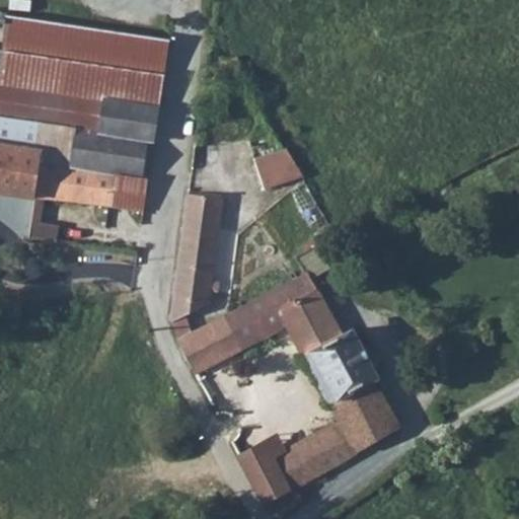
[(44,155),(43,162),(114,175),(109,193),(144,199),(158,108),(103,99),(98,133),(74,130),(70,158),(44,155)]
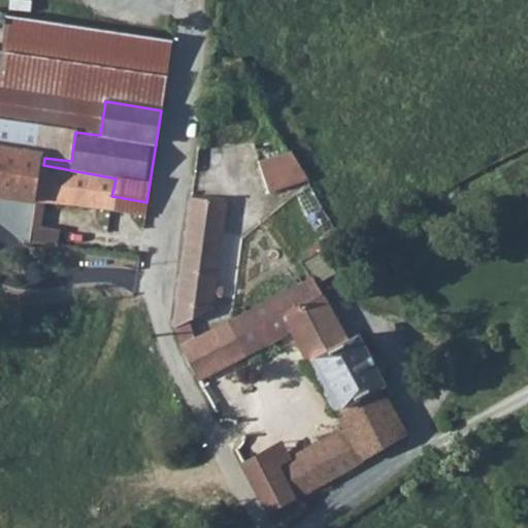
[(0,147),(0,194),(34,200),(41,154),(37,154),(0,147)]
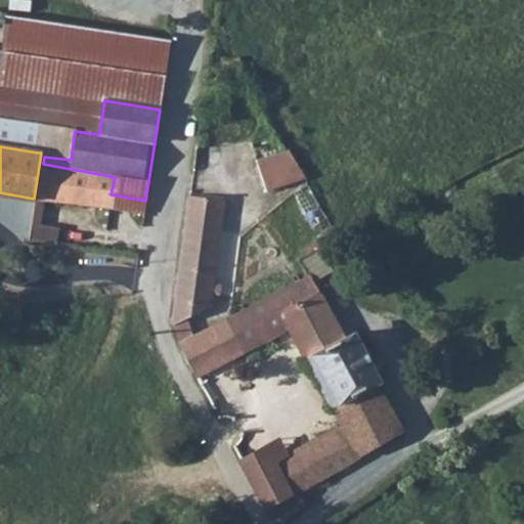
[(307,179),(289,151),(258,158),(273,187),(307,179)]
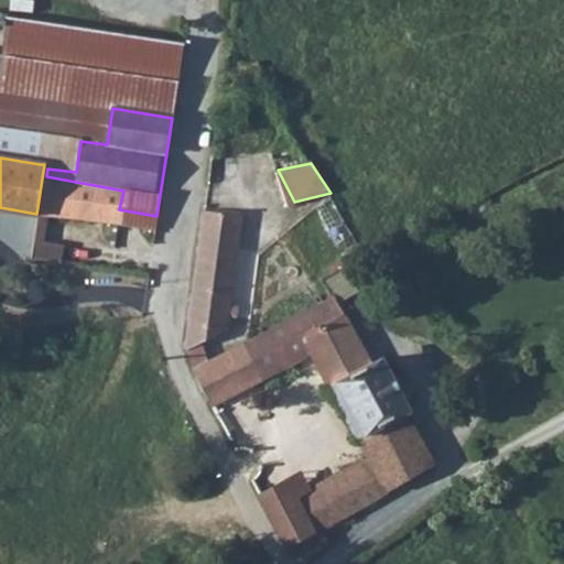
[(123,191),(46,176),(40,214),(118,224),(119,209),(123,191)]
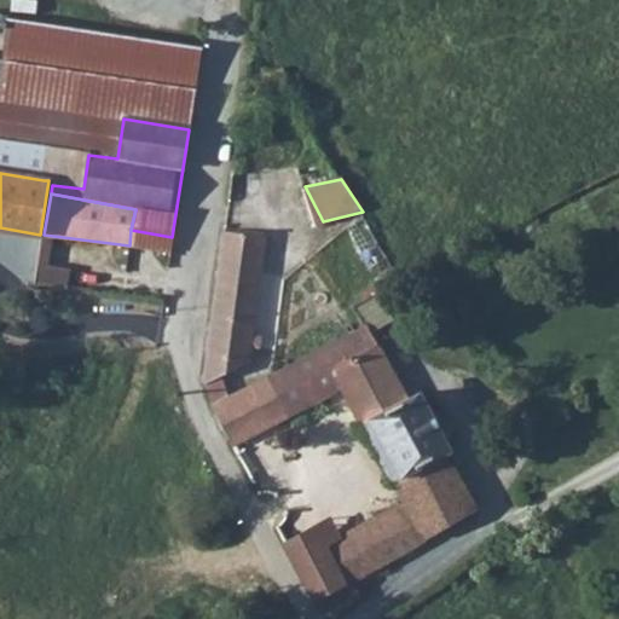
[(264,236),(225,230),(224,231),(223,235),(204,381),(206,388),(213,410),(233,444),(239,440),(290,415),(267,377),(229,398),(220,376),(247,362),(264,236)]
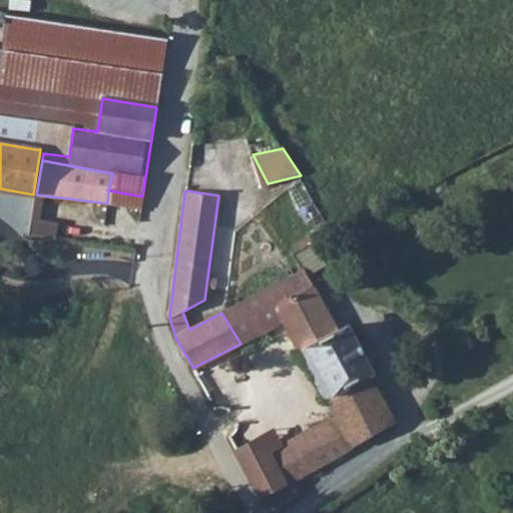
[(327,221),(315,227),(323,240),(334,233),(327,221)]
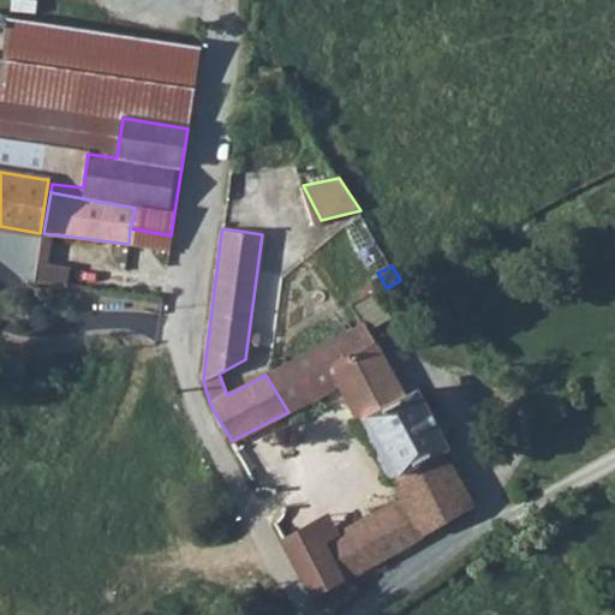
[(363,327),(266,375),(288,412),(342,384),(363,423),(370,419),(399,471),(390,476),(402,497),(339,535),(326,543),(350,578),(472,507),(477,505),(446,449),(451,446),(418,389),(404,396),(364,326),(363,327)]
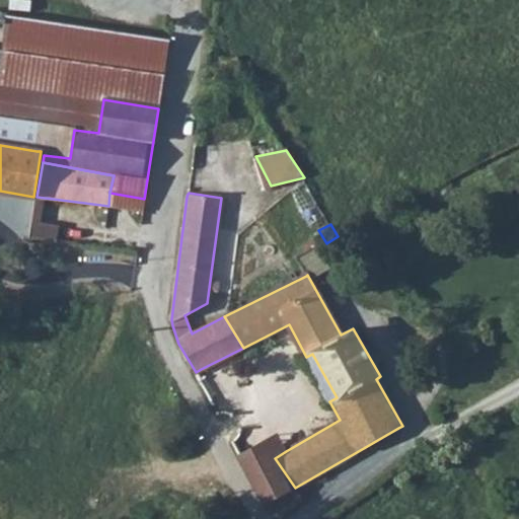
[(312,354),(306,357),(329,401),(337,397),(312,354)]
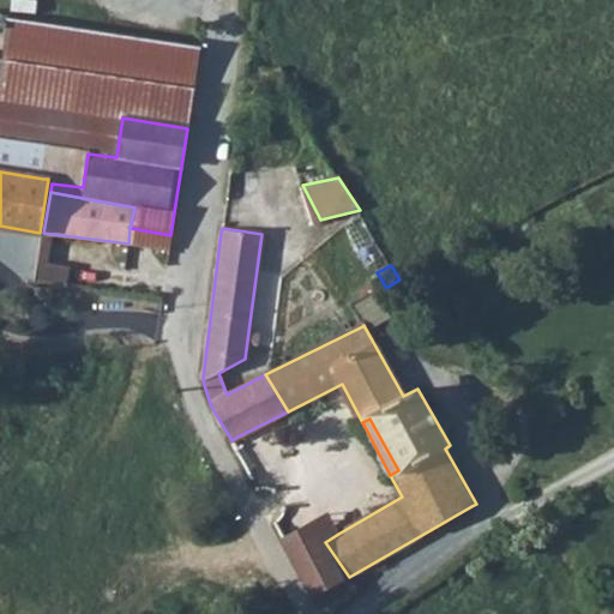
[(238,437),(232,440),(236,451),(244,446),(238,437)]
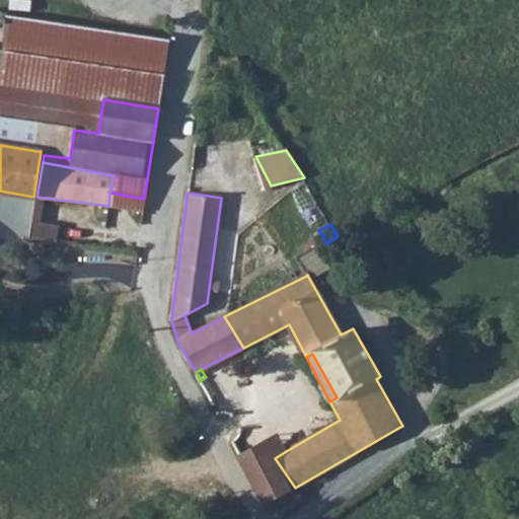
[(258,429),(234,442),(239,453),(266,441),(258,429)]
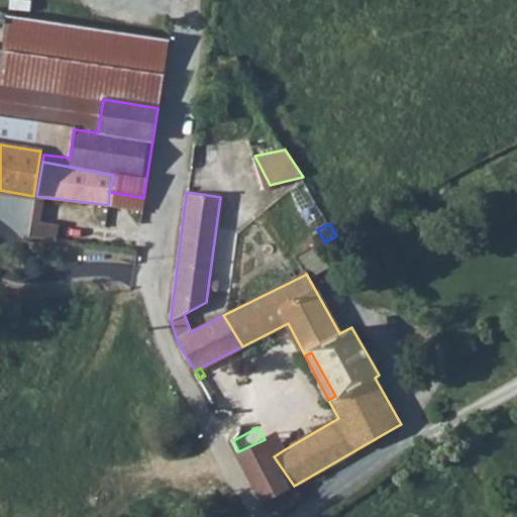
[(265,439),(238,451),(248,471),(274,456),(285,449),(276,434),(265,439)]
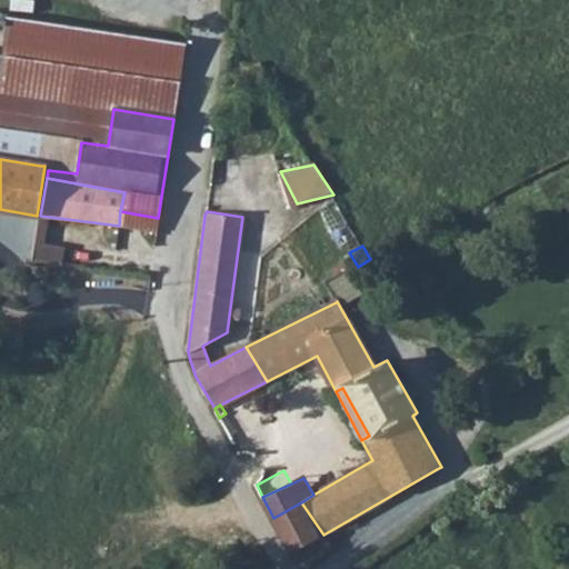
[(450,496),(436,503),(441,513),(456,503),(450,496)]
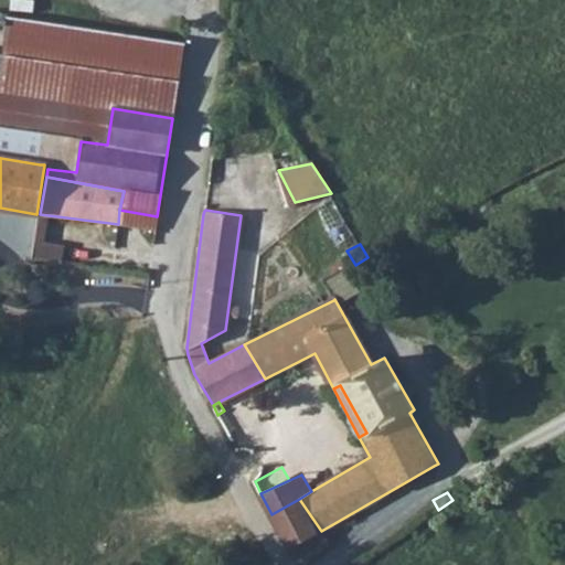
[(299,499),(272,514),(291,550),(321,531),(299,499)]
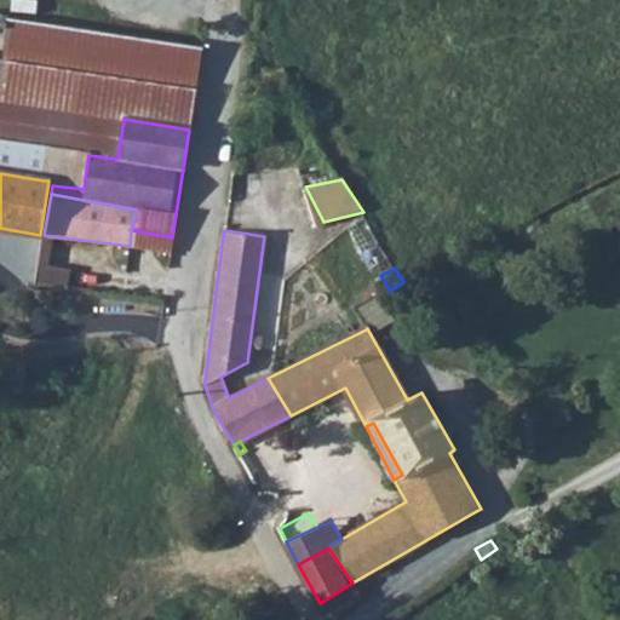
[(352,583),(320,603),(332,619),(363,597),(352,583)]
